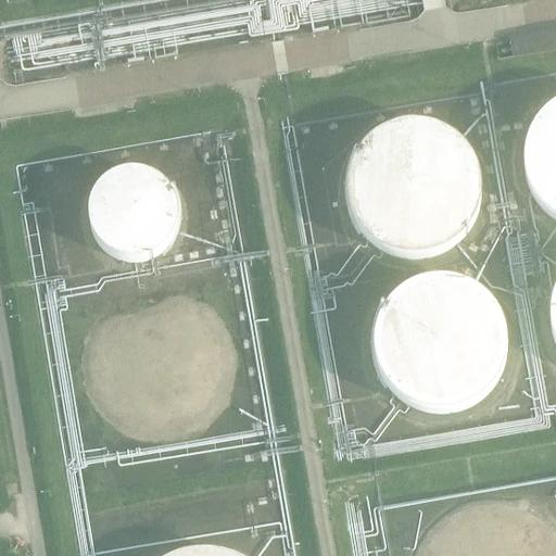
[(555,34),(509,41),(513,62),(555,54),(555,34)]
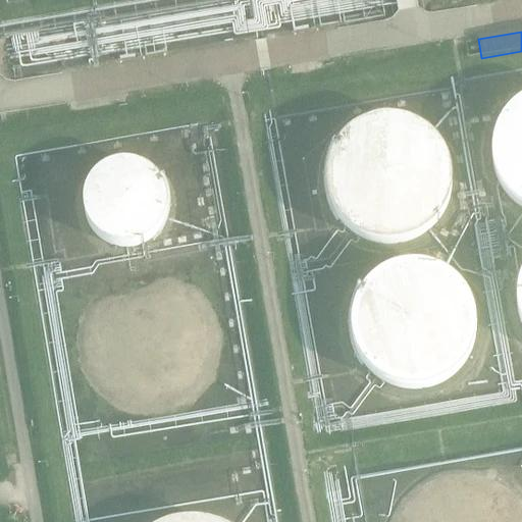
[(486,165),(498,188),(517,205),(521,207),(521,90),(511,95),(493,114),(484,139),(486,165)]
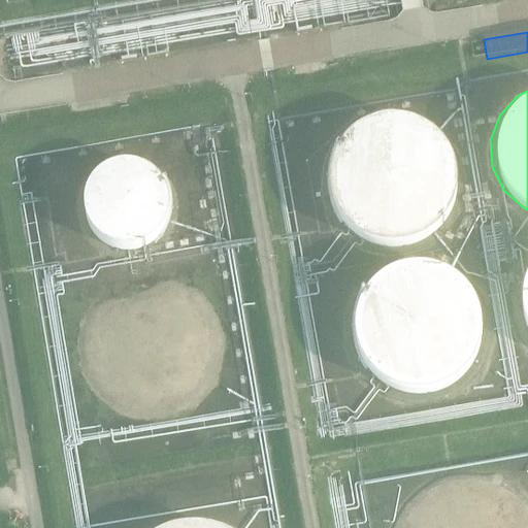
[(328,194),(339,218),(358,235),(383,243),(409,242),(433,231),(451,211),(459,187),(458,161),(447,137),(427,120),(402,110),(376,112),(353,124),(335,142),(326,167),(328,194)]
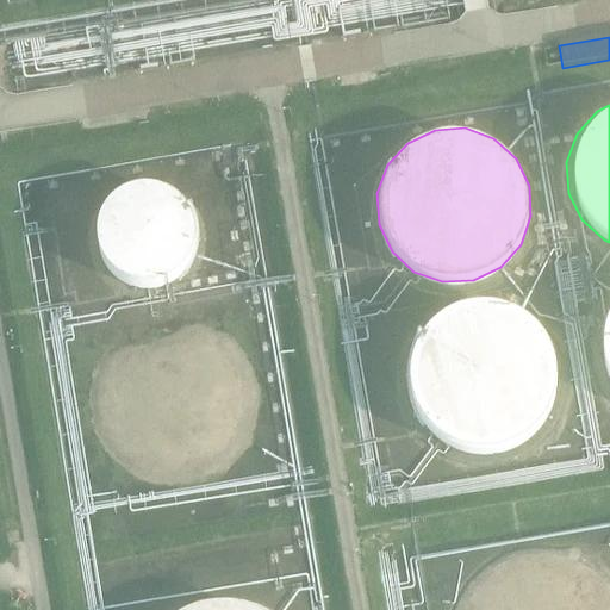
[(99,240),(107,265),(129,282),(155,286),(178,278),(193,257),(197,237),(192,217),(179,200),(157,191),(135,192),(114,204),(103,221),(99,240)]
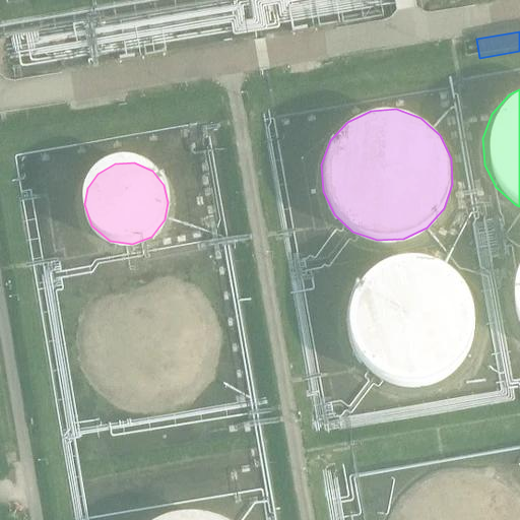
[(345,336),(356,360),(376,377),(400,386),(427,384),(449,373),(466,353),(475,329),(474,304),(463,280),(444,263),(419,255),(393,256),(370,267),(352,286),(344,311),(345,336)]
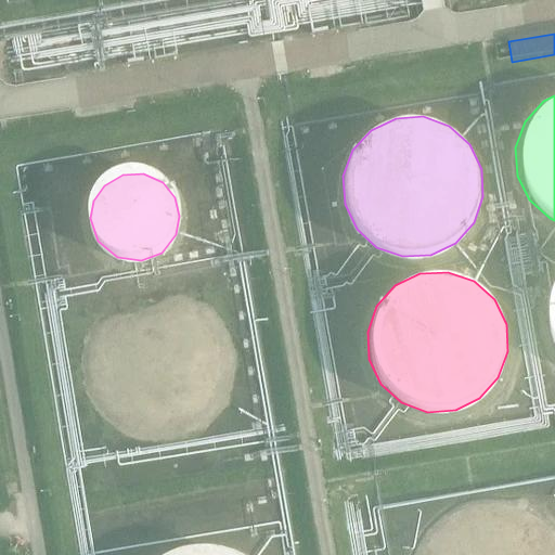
[(544,333),(554,355),(554,274),(552,279),(543,305),(544,333)]
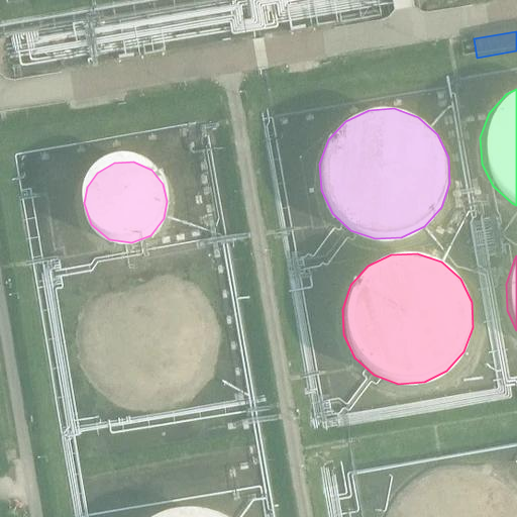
[(231,516),(230,515),(197,504),(161,509),(147,516),(231,516)]
